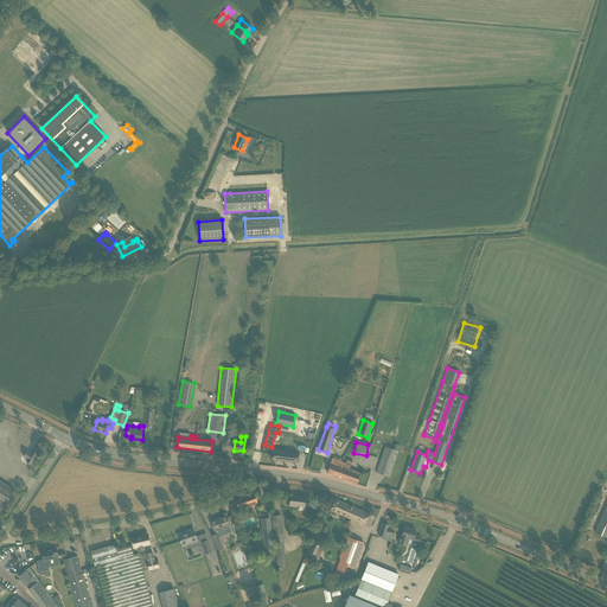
[(393,449),(385,447),(377,473),(389,477),(398,451),(400,446),(395,443),(393,449)]
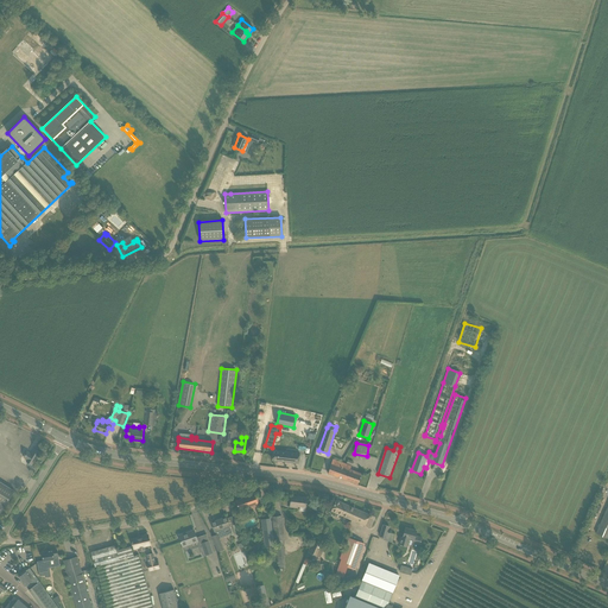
[(27,451),(24,457),(27,460),(26,462),(32,466),(40,453),(35,449),(31,454),(27,451)]
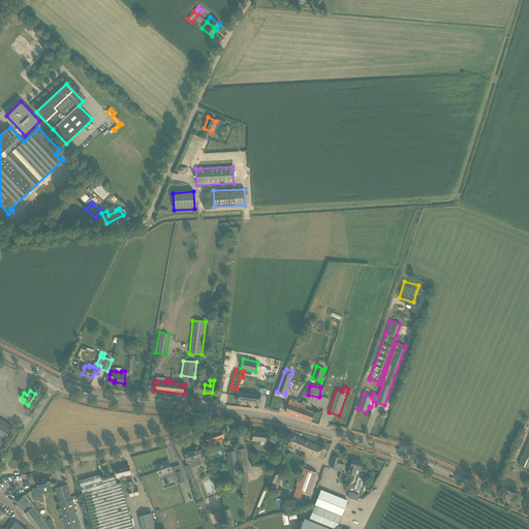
[(259,403),(260,395),(238,392),(237,401),(259,403)]
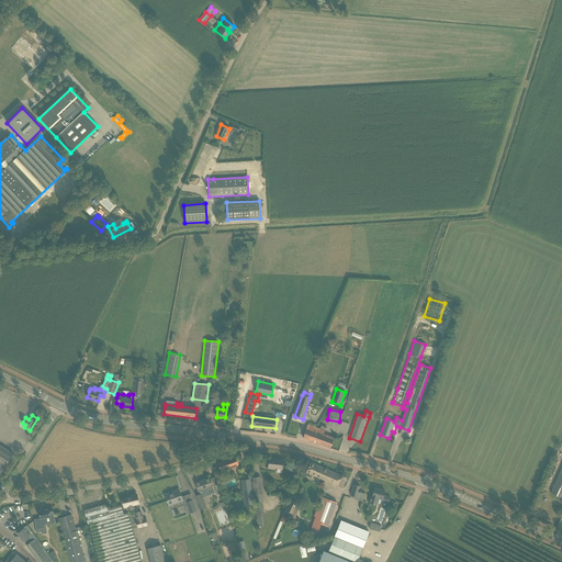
[(325,430),(307,424),(303,438),(330,448),(335,438),(323,434),(325,430)]
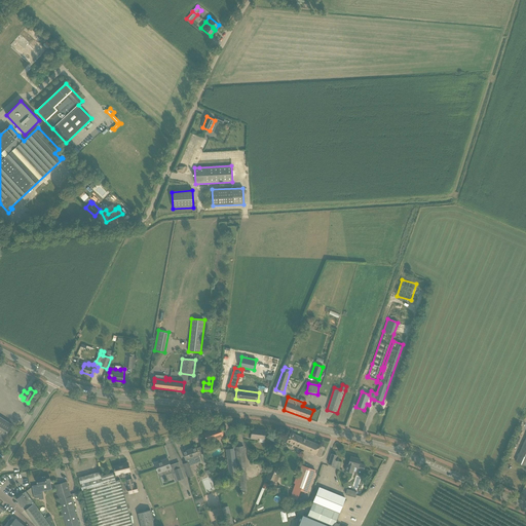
[(0,445),(12,425),(0,417),(0,445)]
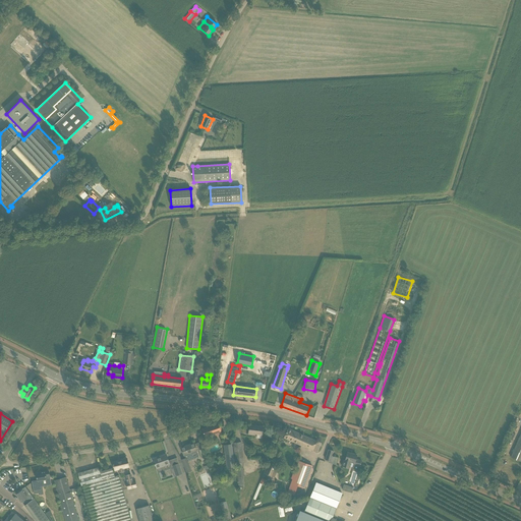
[(221,431),(218,423),(201,428),(205,437),(221,431)]
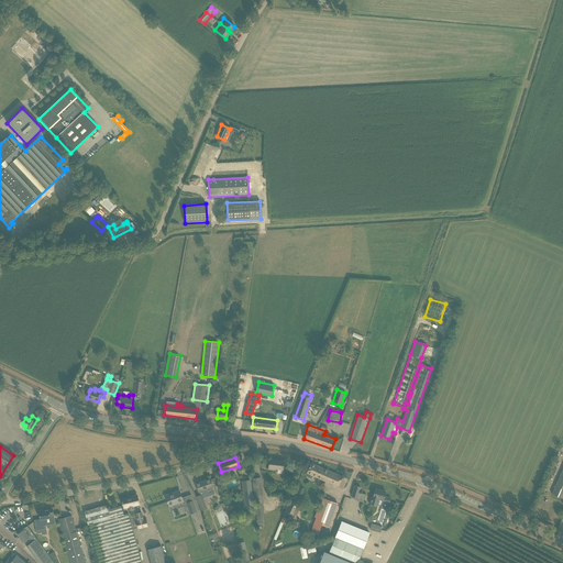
[(269,460),(268,470),(275,470),(275,468),(278,468),(277,473),(283,474),(283,470),(284,461),(269,460)]
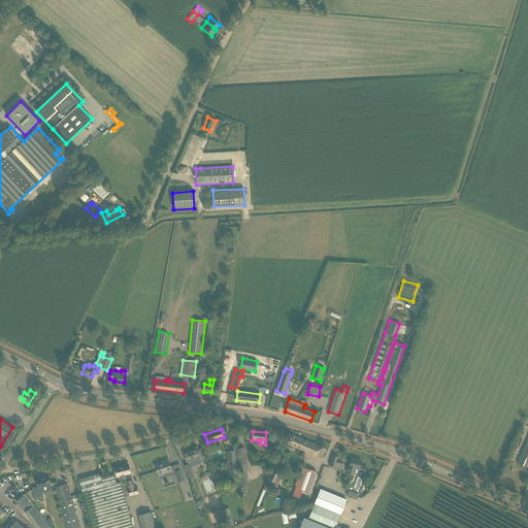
[(325,450),(292,434),(288,443),(321,459),(325,450)]
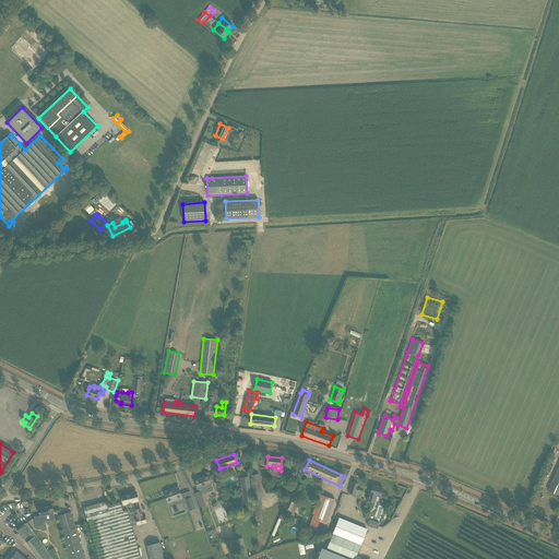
[(558,464),(548,490),(558,495),(558,464)]
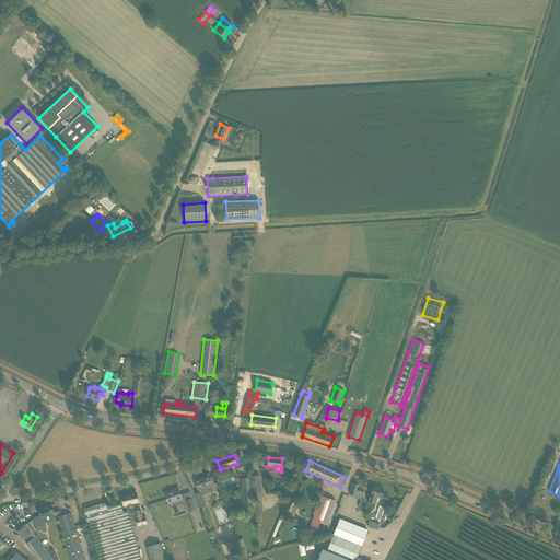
[(259,475),(251,477),(256,524),(263,523),(261,513),(263,512),(260,498),(263,497),(259,475)]
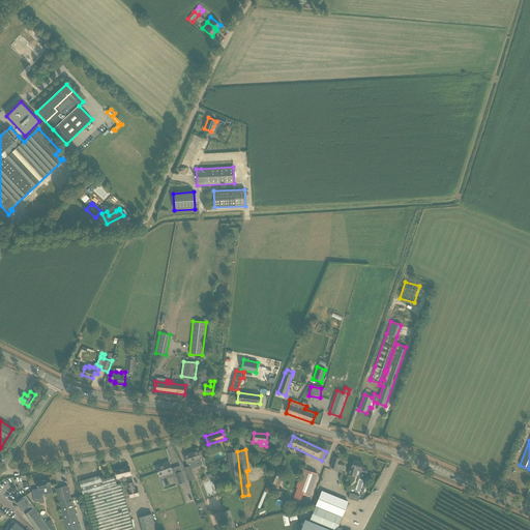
[(198,450),(184,455),(187,463),(188,466),(189,466),(192,469),(198,467),(203,465),(201,459),(198,450)]
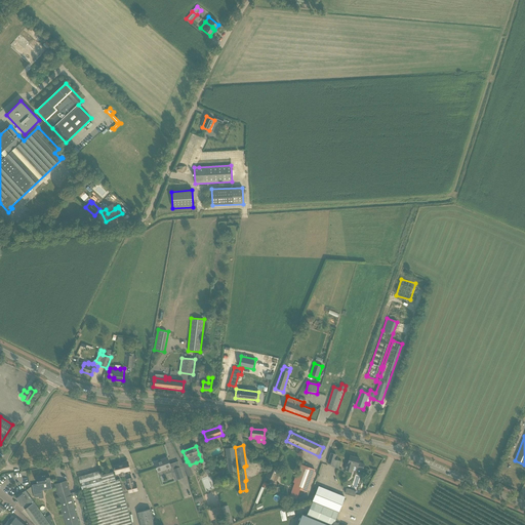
[(237,471),(234,447),(225,448),(229,472),(237,471)]
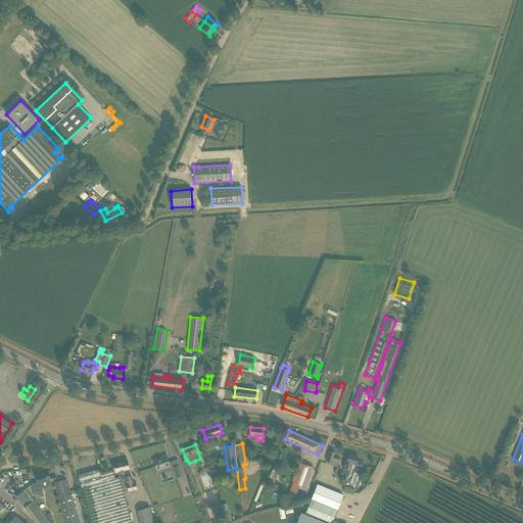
[(335,453),(330,452),(327,461),(332,463),(335,453)]
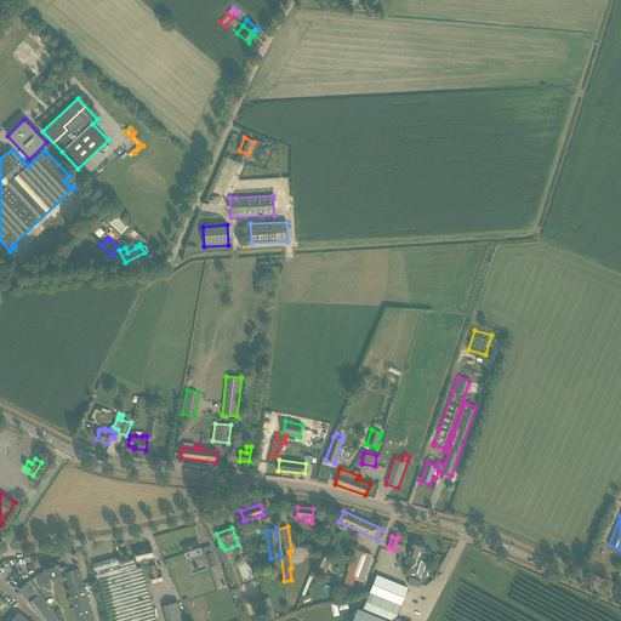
[(409,548),(406,556),(409,557),(415,558),(417,550),(421,551),(420,557),(419,559),(427,560),(428,556),(429,556),(431,550),(423,547),(426,542),(414,540),(412,546),(411,550),(409,548)]
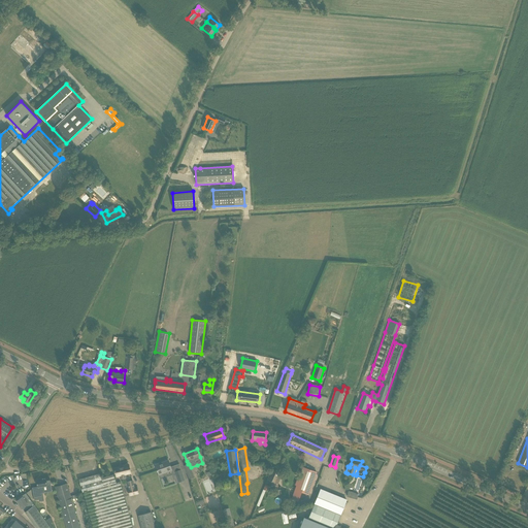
[(163,473),(172,470),(169,462),(160,465),(160,463),(156,465),(157,470),(157,472),(158,471),(160,479),(165,477),(163,473)]
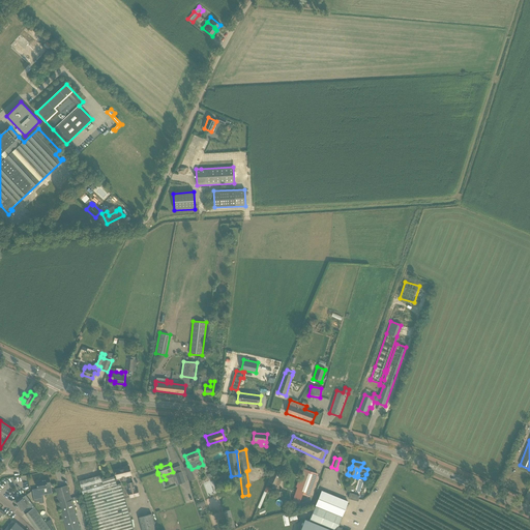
[(188,467),(185,468),(190,480),(195,479),(192,469),(189,466),(188,466),(188,467)]
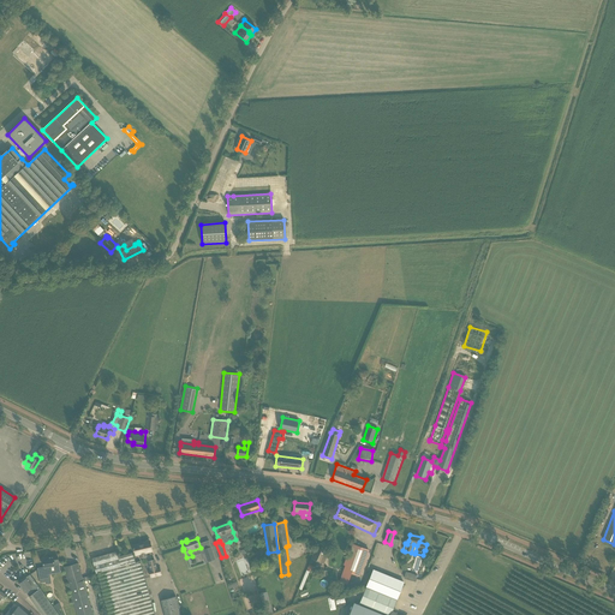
[(153,551),(150,543),(138,545),(138,544),(133,545),(136,555),(141,554),(142,559),(147,557),(145,553),(153,551)]
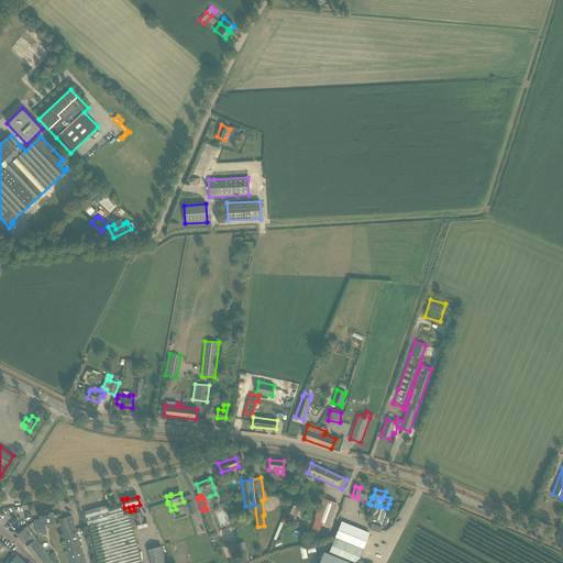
[(329,528),(338,504),(322,498),(318,511),(317,511),(315,517),(316,518),(310,532),(318,534),(321,525),(329,528)]
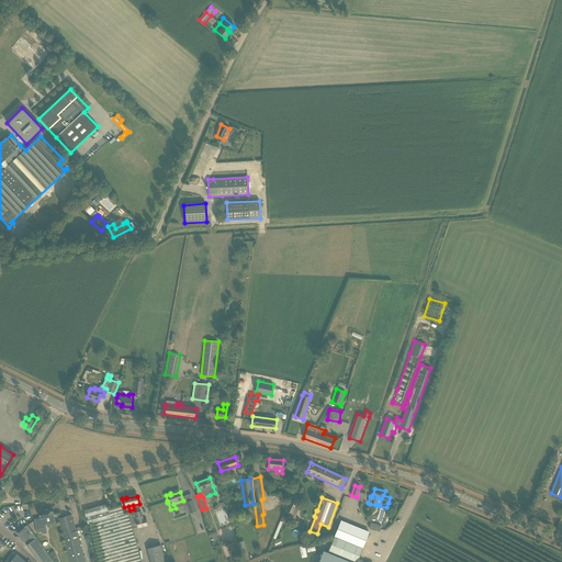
[(190,513),(197,510),(193,499),(186,502),(190,513)]
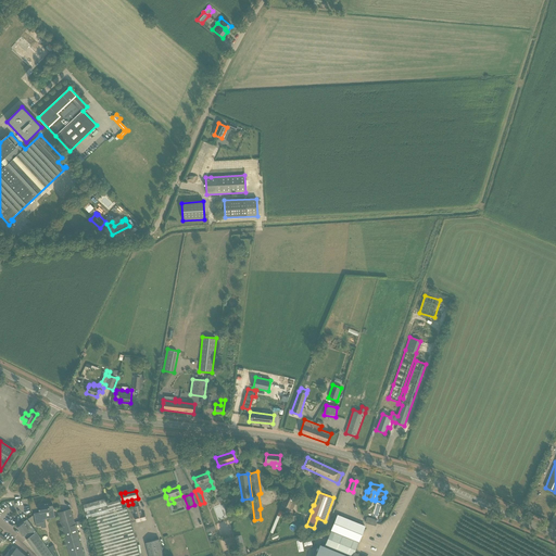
[(287,495),(282,506),(292,510),(298,500),(287,495)]
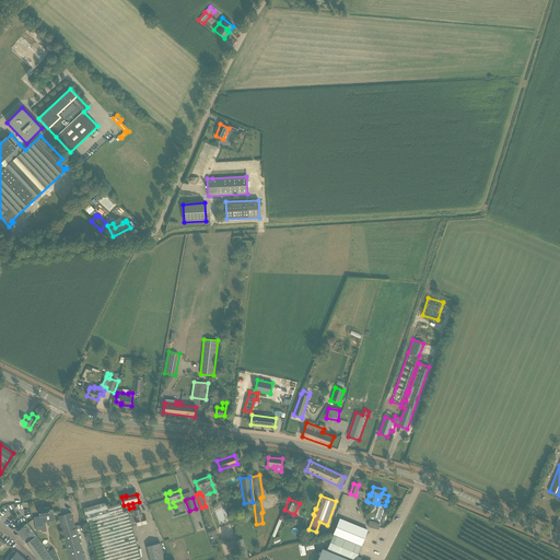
[(124,513),(120,503),(107,508),(106,502),(84,509),(88,523),(90,522),(100,559),(140,559),(128,512),(124,513)]
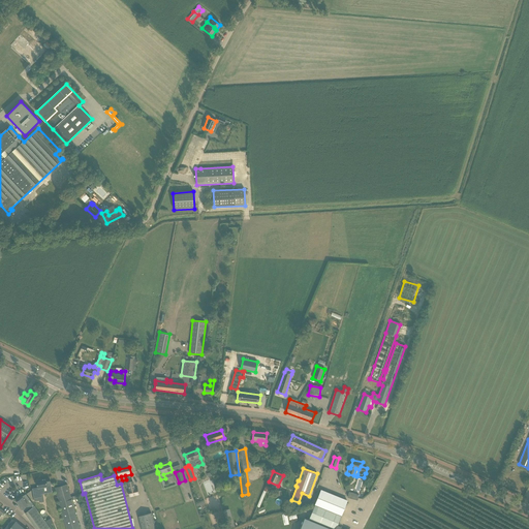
[(38,488),(32,489),(34,501),(39,500),(39,502),(44,502),(43,496),(43,494),(42,489),(48,488),(47,484),(51,484),(50,478),(41,479),(41,480),(37,481),(38,488)]
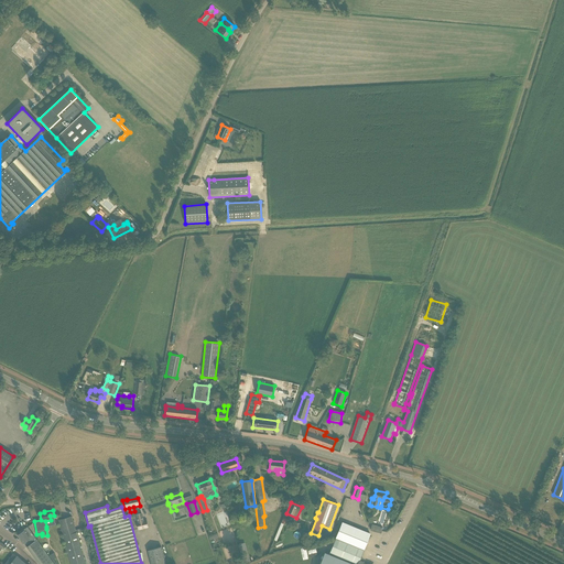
[(141,513),(136,514),(138,523),(137,523),(138,530),(148,528),(147,521),(143,521),(141,513)]
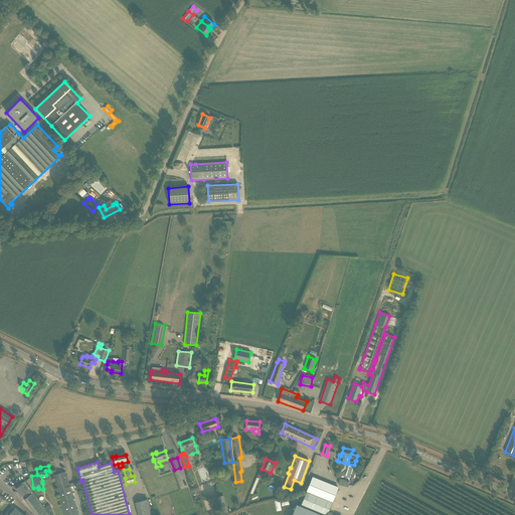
[(65,472),(53,475),(64,514),(77,514),(73,501),(72,498),(66,477),(65,472)]
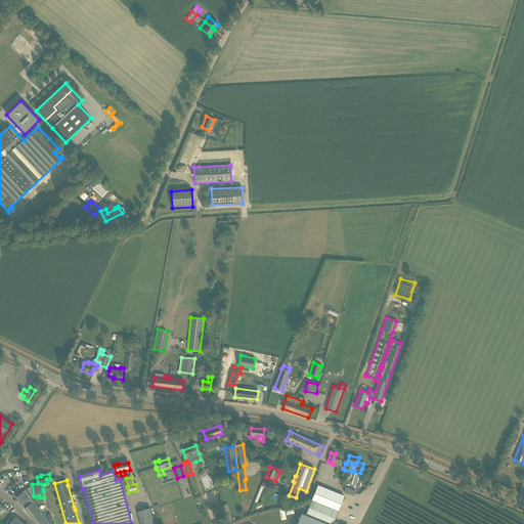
[(312,499),(306,514),(306,515),(302,513),(297,523),(343,523),(342,523),(340,523),(338,523),(339,522),(335,520),(339,511),(344,496),(321,487),(318,485),(312,499)]
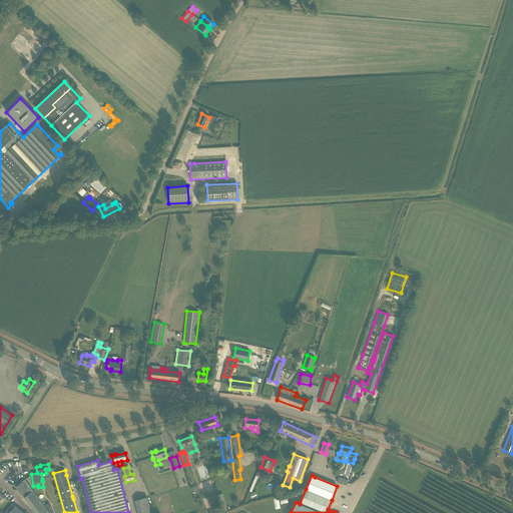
[(18,485),(16,486),(18,490),(17,491),(20,495),(23,493),(29,488),(30,487),(25,479),(23,480),(17,484),(18,485)]
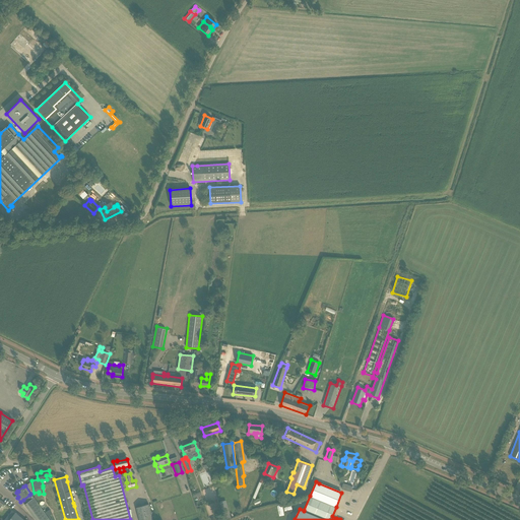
[(29,495),(23,500),(25,504),(34,498),(30,494),(29,495)]
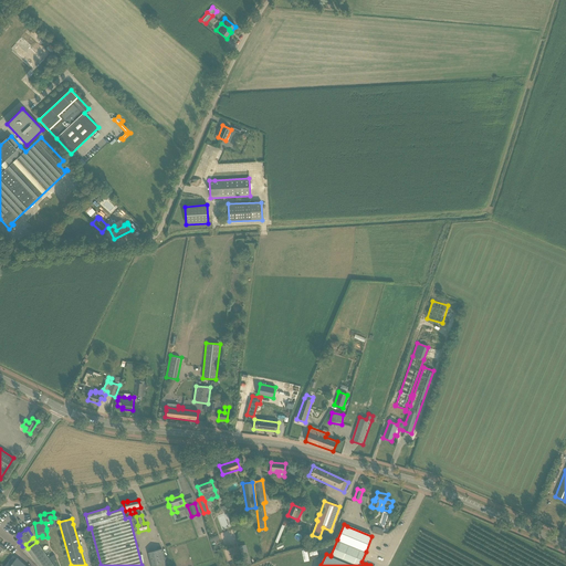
[(152,565),(167,565),(163,549),(148,553),(152,565)]
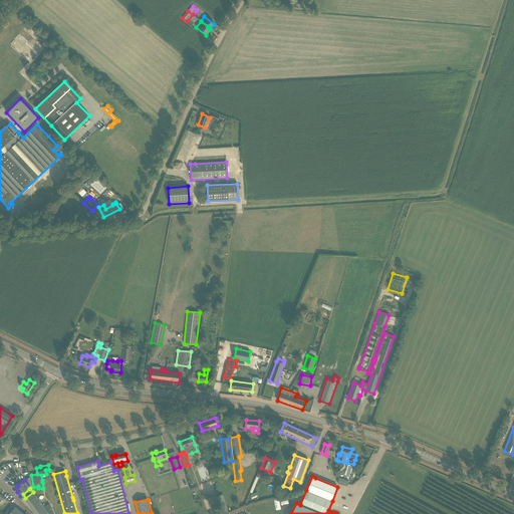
[(23,513),(12,504),(10,507),(4,513),(23,513)]
